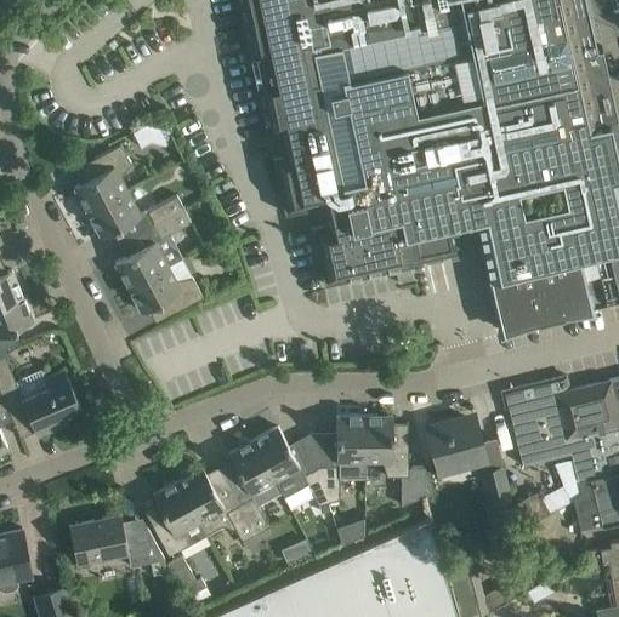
[(238,0),(253,64),(263,62),(267,79),(257,81),(270,138),(271,138),(276,159),(273,160),(287,217),(310,212),(325,287),(415,268),(414,266),(464,255),(453,207),(399,220),(393,193),(403,190),(399,173),(460,159),(489,280),(618,249),(618,115),(603,50),(583,55),(578,30),(585,32),(581,0),(238,0)]
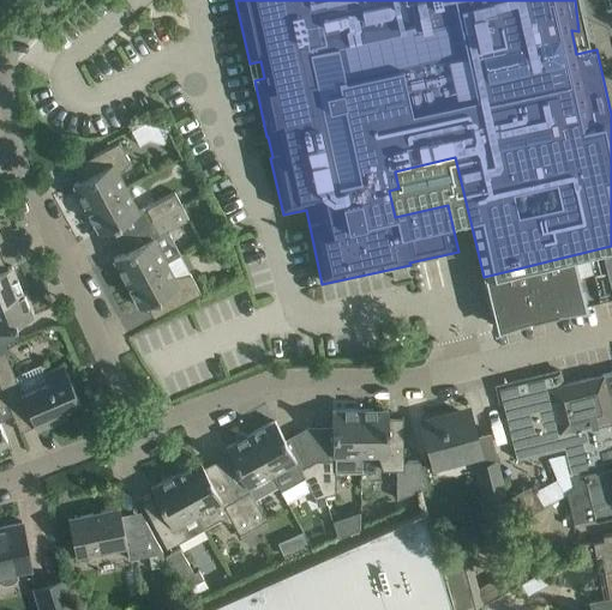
[(76,187),(89,212),(127,191),(120,177),(132,164),(121,145),(95,159),(102,173),(76,187)]
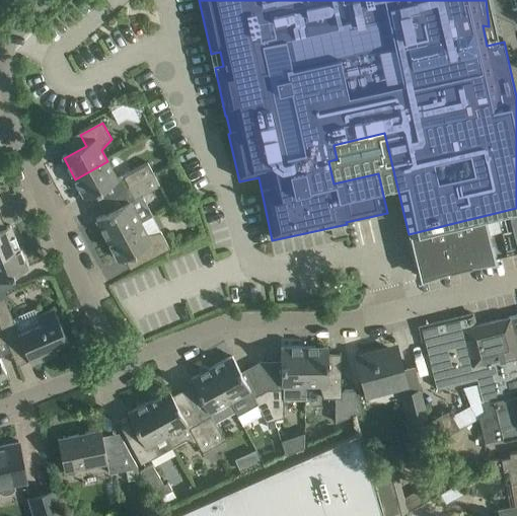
[(107,161),(75,179),(86,200),(120,182),(107,161)]
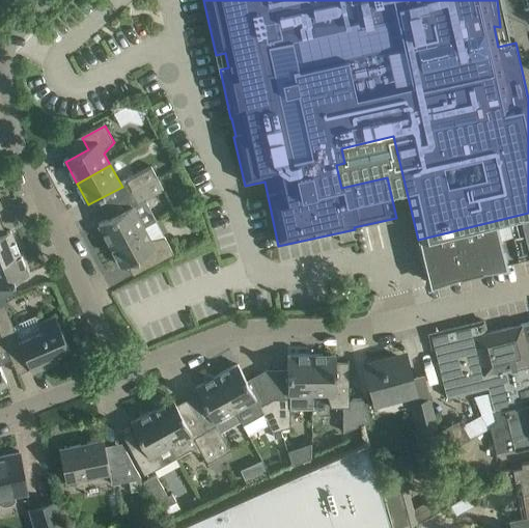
[(134,194),(159,181),(152,169),(128,183),(134,194)]
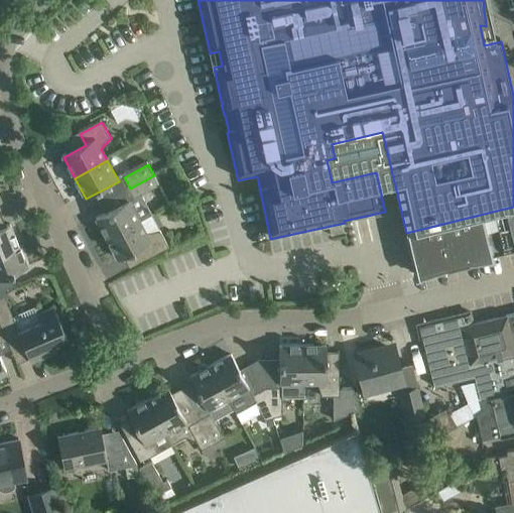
[(130,204),(130,203),(97,221),(109,242),(141,224),(141,223),(153,217),(143,197),(160,187),(154,175),(130,188),(137,201),(130,204)]
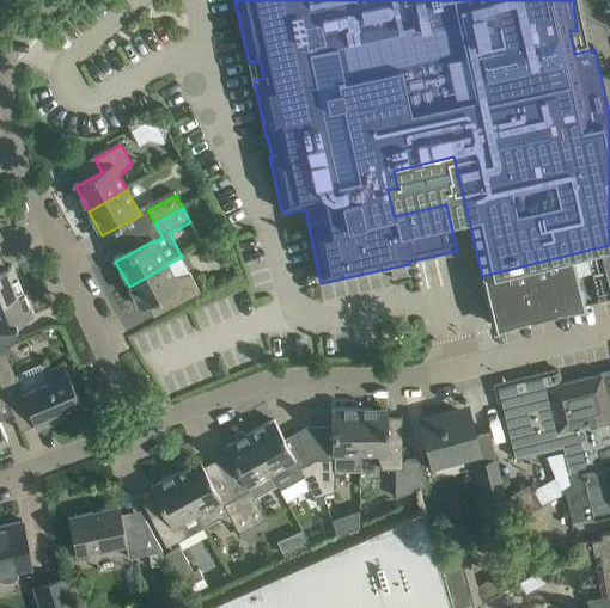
[(225,235),(217,240),(224,255),(233,250),(225,235)]
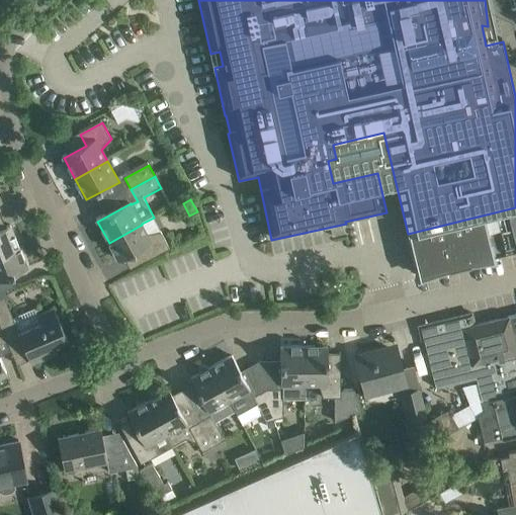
[(515,207),(408,235),(419,278),(421,278),(421,277),(425,276),(425,277),(428,276),(428,275),(437,273),(437,274),(440,273),(439,272),(448,270),(449,272),(471,266),(471,265),(481,262),(481,263),(484,263),(484,262),(493,259),(493,260),(496,260),(495,259),(499,258),(499,259),(503,258),(503,257),(511,255),(511,256),(515,255),(515,254),(515,207)]
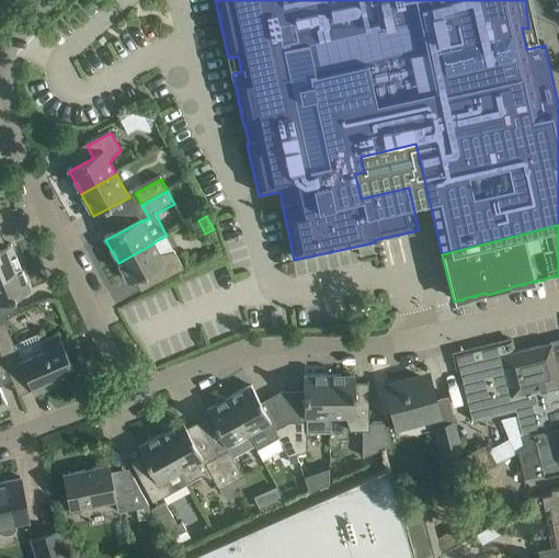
[(153,243),(118,263),(129,285),(155,272),(161,284),(185,271),(175,253),(161,257),(153,243)]
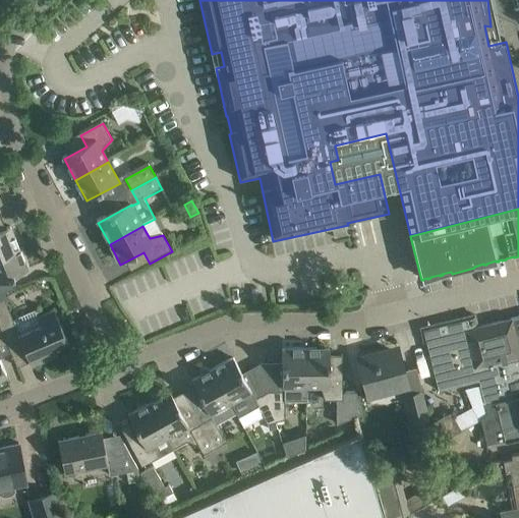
[(0,259),(20,250),(12,229),(0,233),(0,259)]
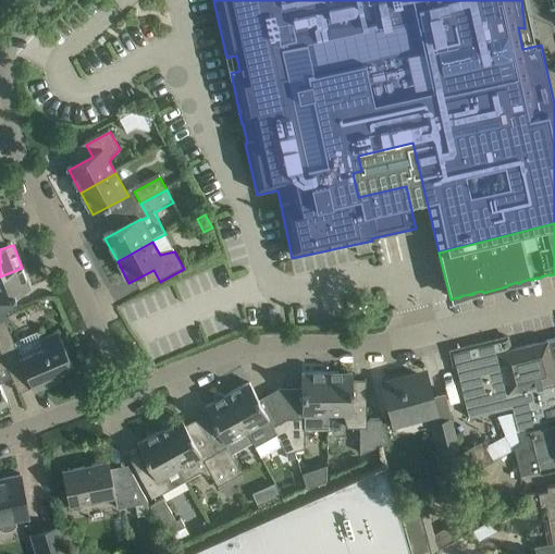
[(22,268),(0,277),(0,303),(31,291),(22,268)]
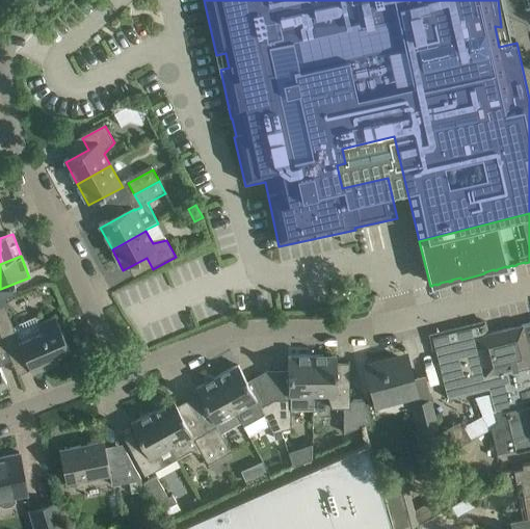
[(71,350),(57,319),(41,326),(44,334),(22,343),(7,308),(10,307),(8,299),(0,302),(0,334),(3,341),(12,363),(26,356),(34,375),(57,365),(54,356),(71,350)]
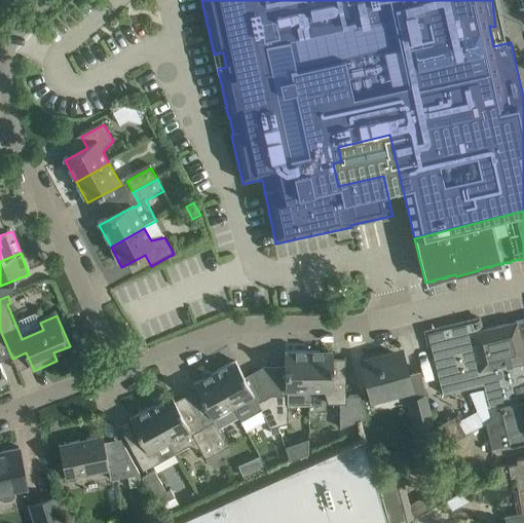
[(481,321),(469,324),(478,363),(523,351),(523,323),(484,333),(481,321)]
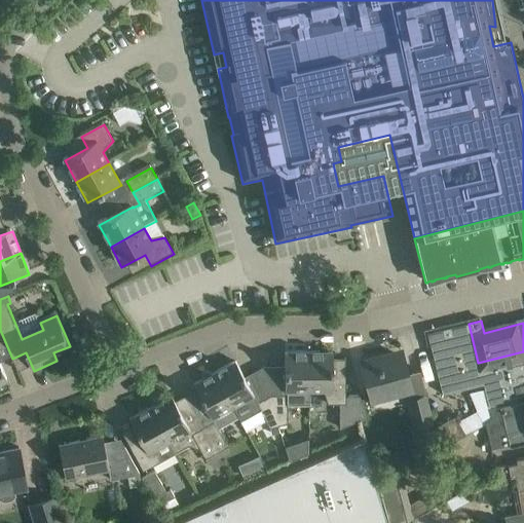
[(433,348),(438,373),(478,363),(469,324),(426,334),(431,348),(433,348)]
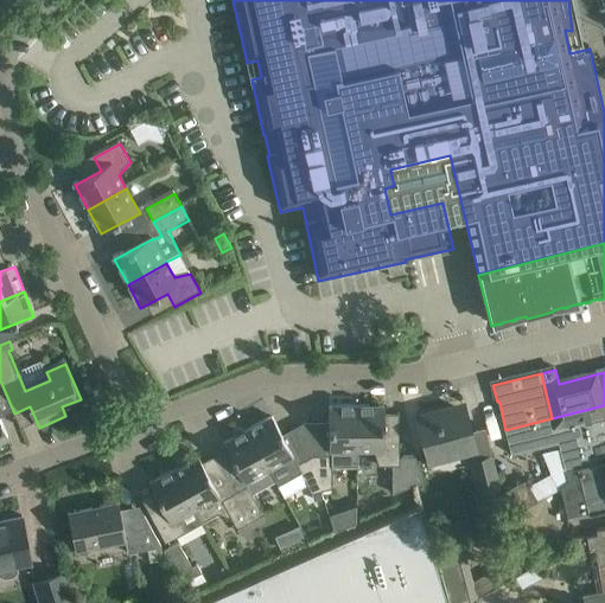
[(604,405),(552,418),(505,430),(511,454),(513,457),(560,447),(565,464),(566,469),(567,472),(600,464),(598,456),(597,448),(604,446),(604,405)]
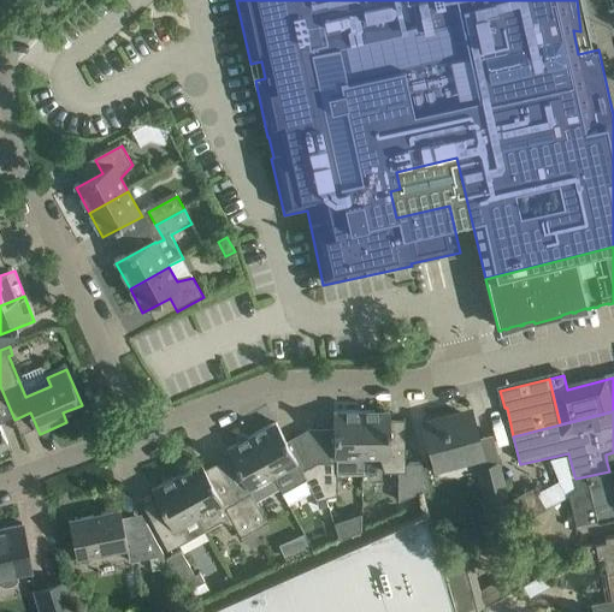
[(364,458),(364,415),(335,415),(336,458),(337,458),(337,463),(337,477),(365,477),(364,458)]
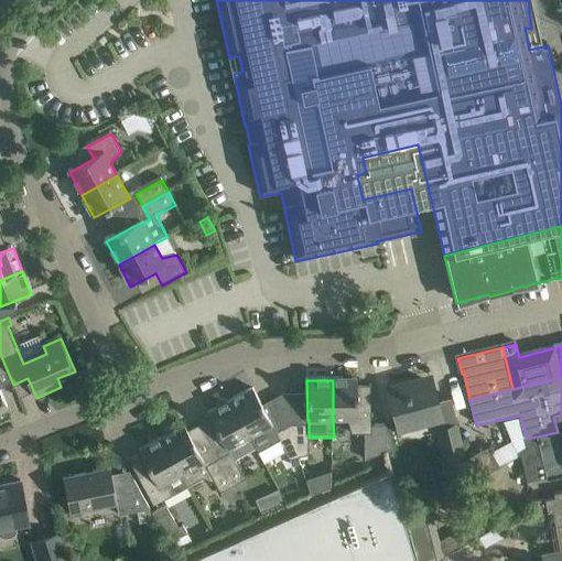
[(333,380),(333,420),(349,419),(353,435),(373,435),(373,409),(358,409),(358,380),(333,380)]
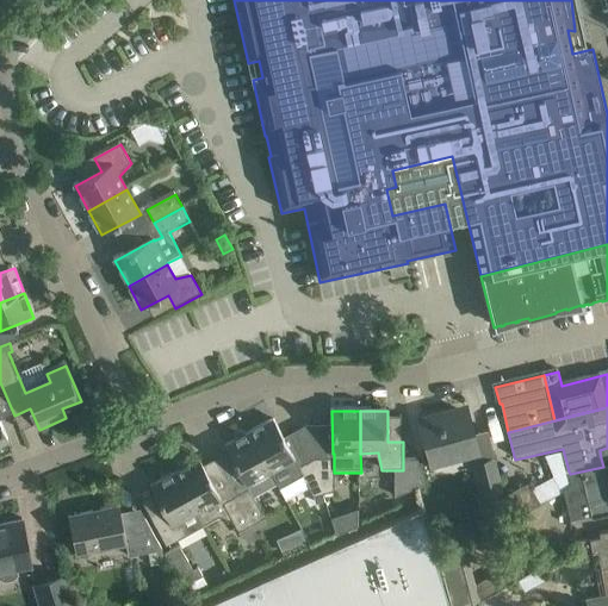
[(422,424),(428,447),(433,462),(479,450),(470,417),(445,424),(444,418),(422,424)]
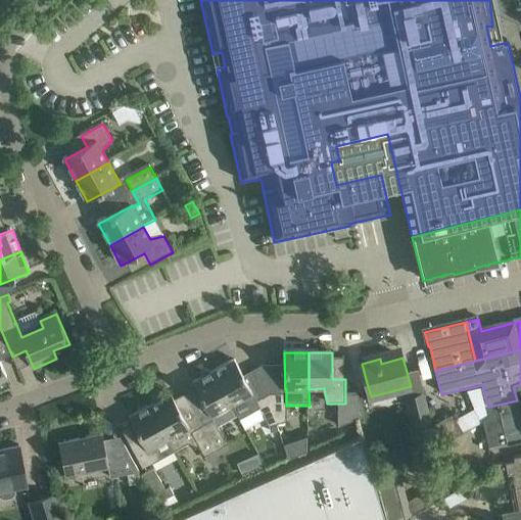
[(0,359),(0,383),(9,380),(0,359)]
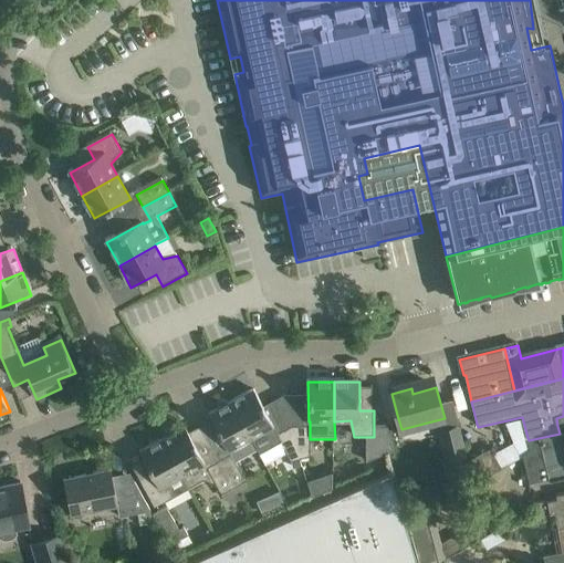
[(256,392),(233,404),(253,439),(275,428),(256,392)]
